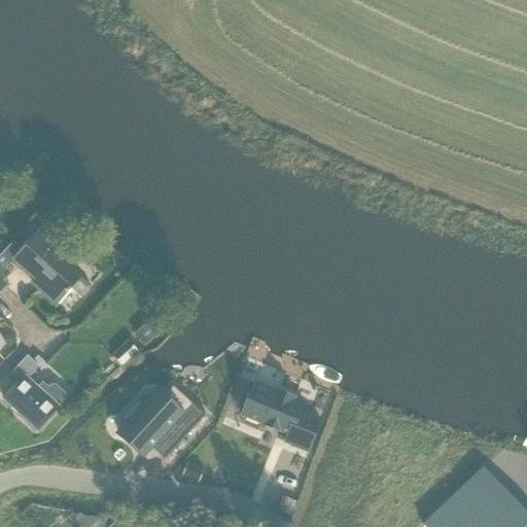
[(22,251),(13,260),(35,279),(31,283),(55,305),(69,289),(79,299),(85,296),(90,291),(90,286),(79,277),(80,276),(35,236),(22,251)]
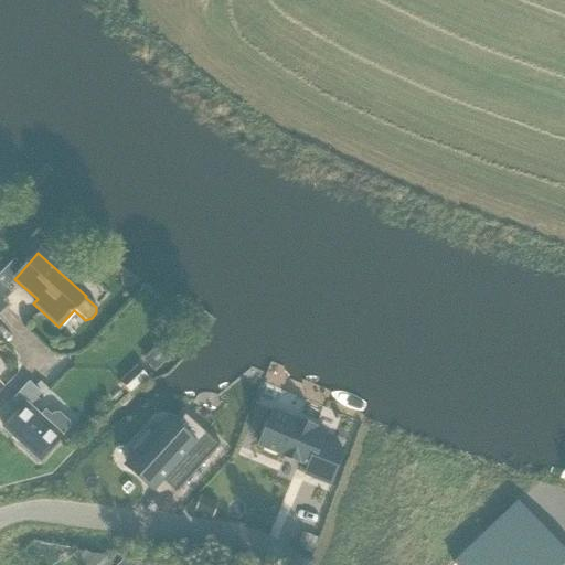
[(13,260),(0,274),(0,301),(2,304),(11,294),(6,289),(14,279),(23,269),(13,260)]
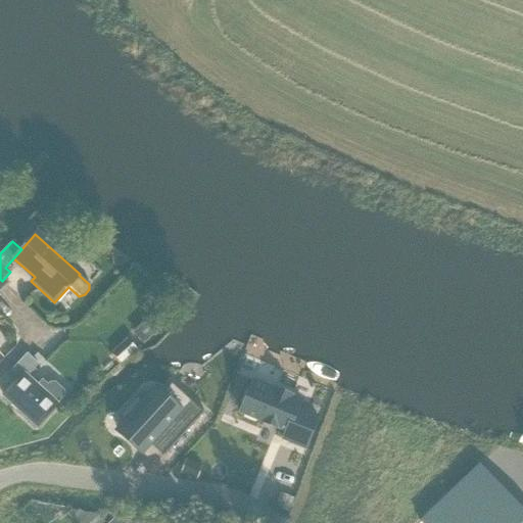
[(120,364),(136,348),(127,338),(110,353),(120,364)]
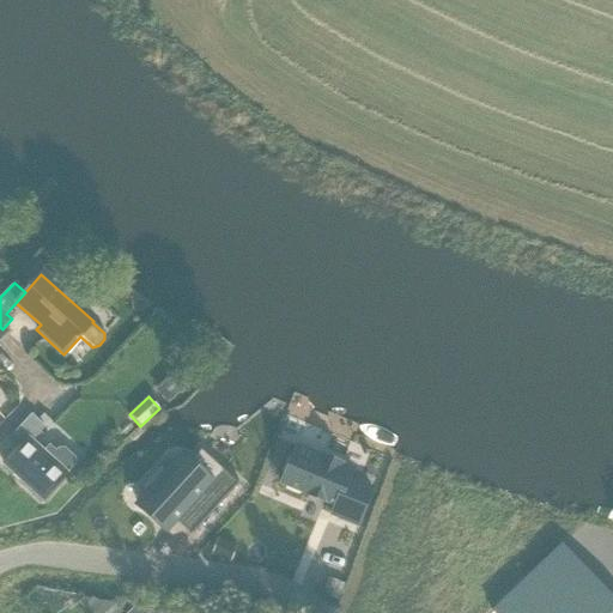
[(43,453),(31,442),(44,426),(30,414),(12,435),(23,444),(2,465),(42,501),(66,474),(66,473),(74,463),(74,459),(62,449),(58,449),(55,451),(49,447),(43,453)]
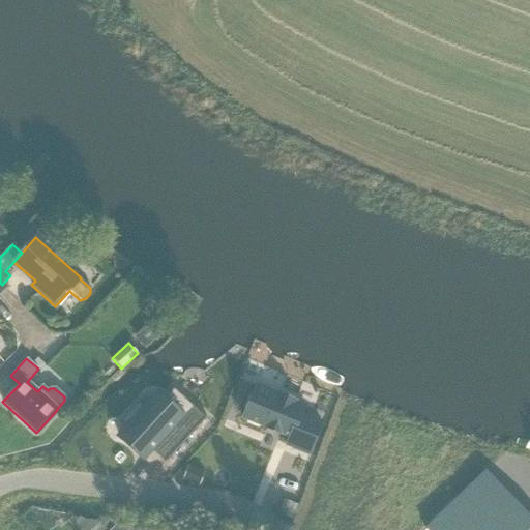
[(286,445),(307,454),(321,423),(301,415),(304,407),(256,386),(242,418),(289,438),(286,445)]
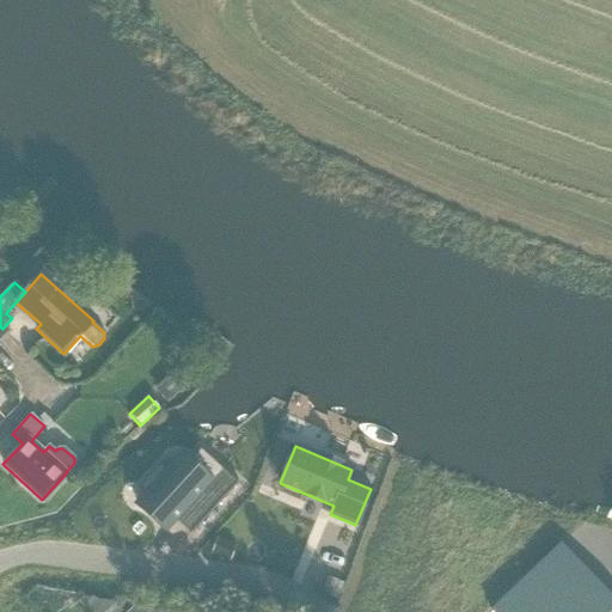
[(146,495),(136,505),(158,524),(167,513),(175,519),(190,533),(189,534),(190,534),(238,483),(237,482),(236,482),(200,450),(188,463),(175,477),(167,471),(159,464),(138,487),(146,495)]
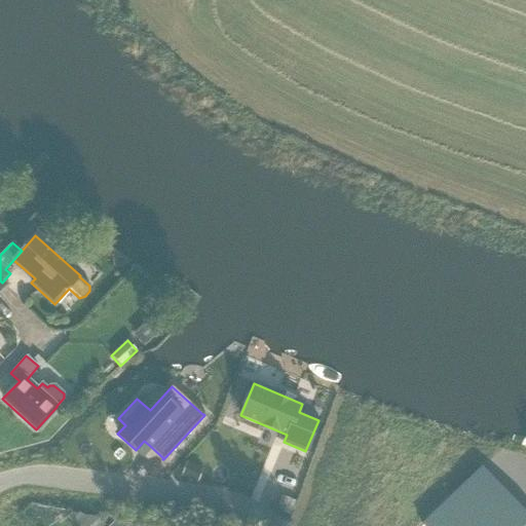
[(181,477),(197,483),(202,470),(186,463),(181,477)]
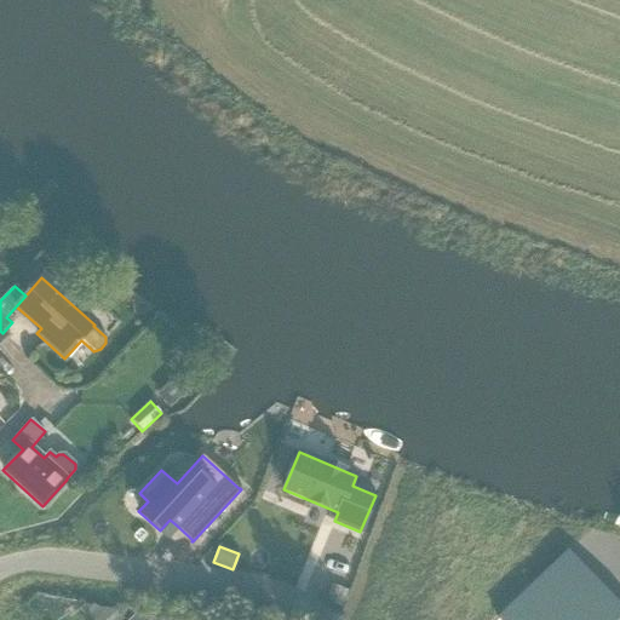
[(567,550),(530,584),(543,597),(579,563),(567,550)]
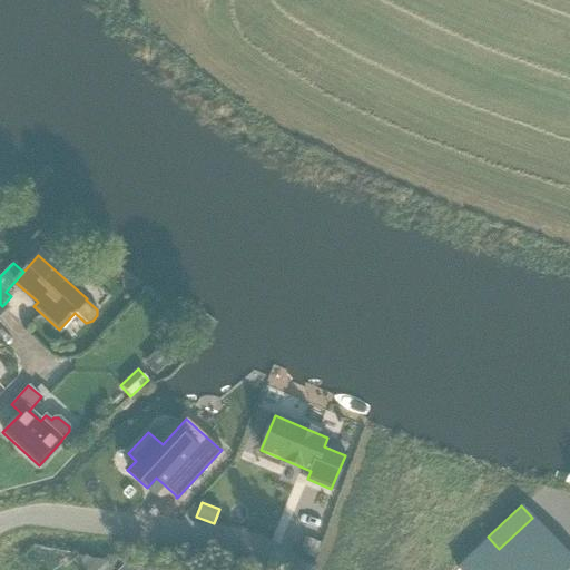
[(532,518),(499,549),(510,560),(542,529),(532,518)]
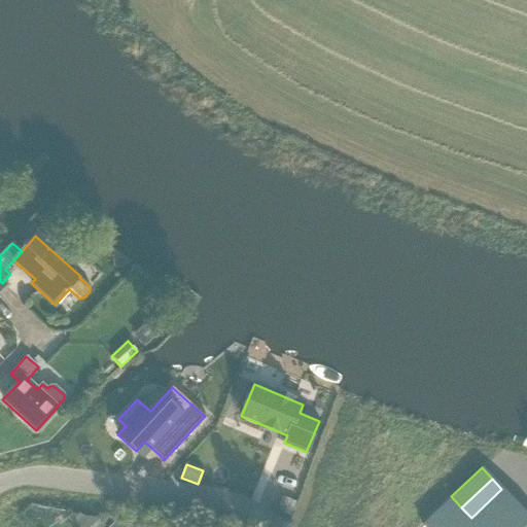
[(501,489),(471,518),(480,526),(482,526),(512,499),(501,489)]
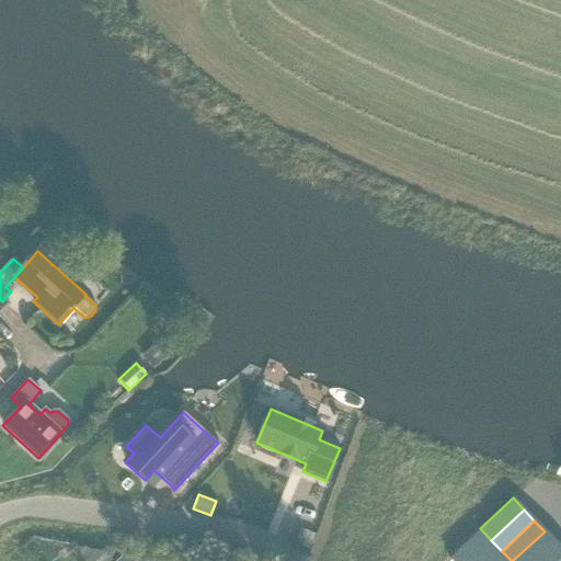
[(480,528),(448,559),(449,560),(469,560),(491,540),(480,528)]
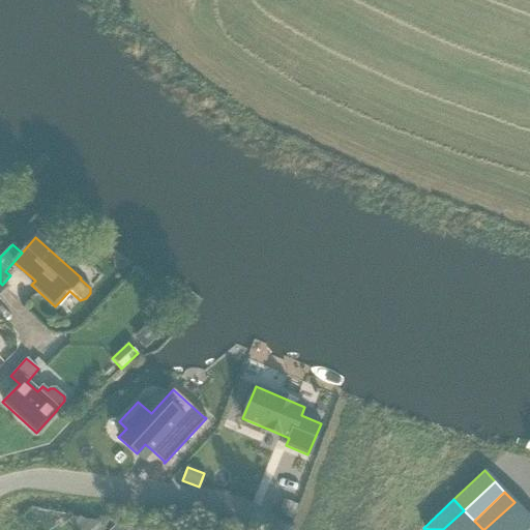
[(514,502),(484,529),(506,529),(525,512),(514,502)]
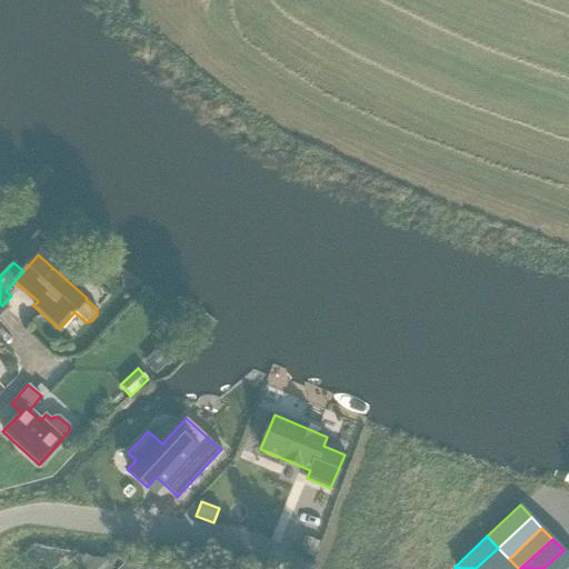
[(498,548),(476,568),(498,568),(509,559),(498,548)]
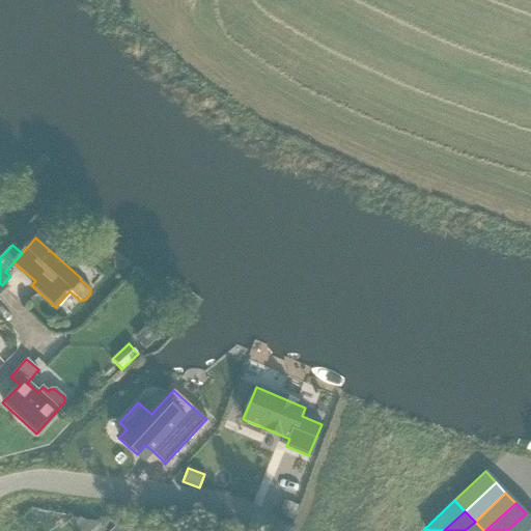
[(530,519),(526,513),(507,530),(527,530),(530,528),(530,519)]
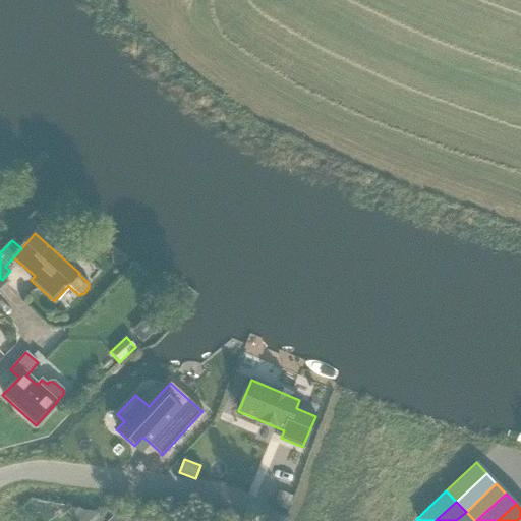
[(73,520),(102,520),(103,520),(96,512),(70,507),(65,511),(73,520)]
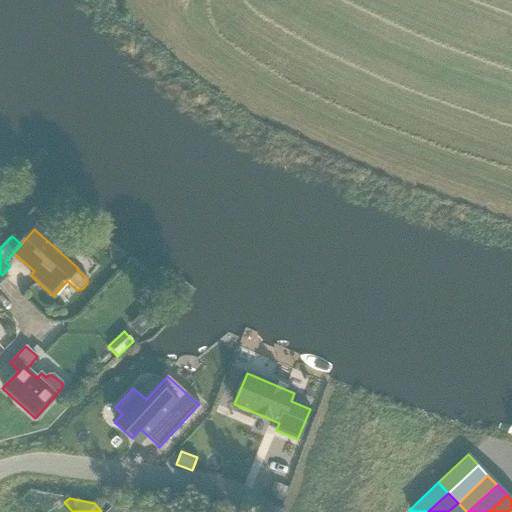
[(145,511),(148,510),(117,503),(106,511),(145,511)]
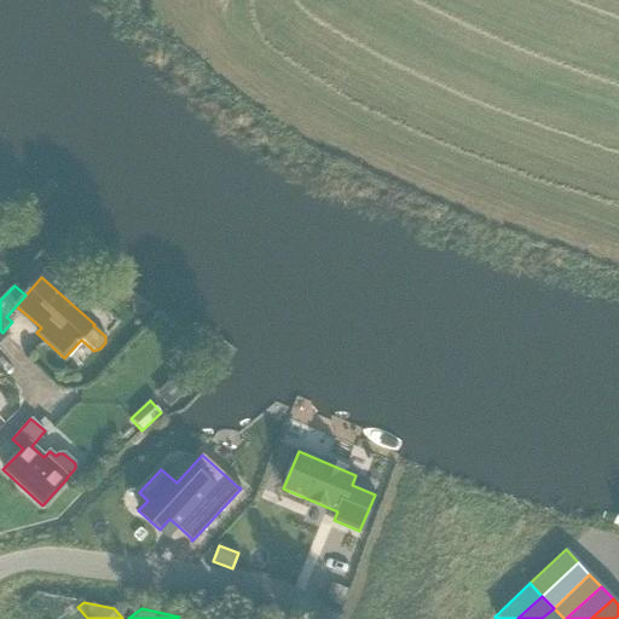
[(563,618),(554,608),(542,618),(563,618)]
